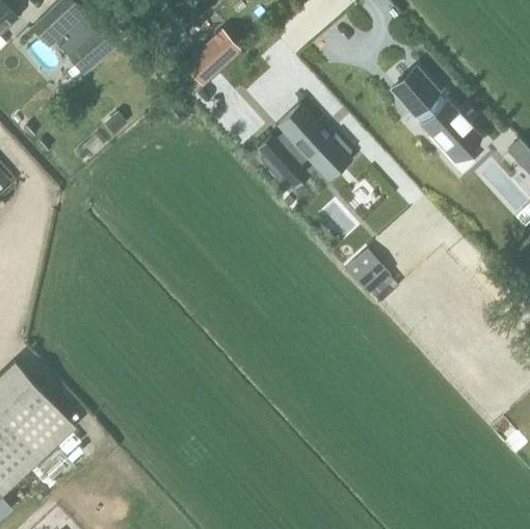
[(0,0),(0,36),(20,18),(1,0),(0,0)]
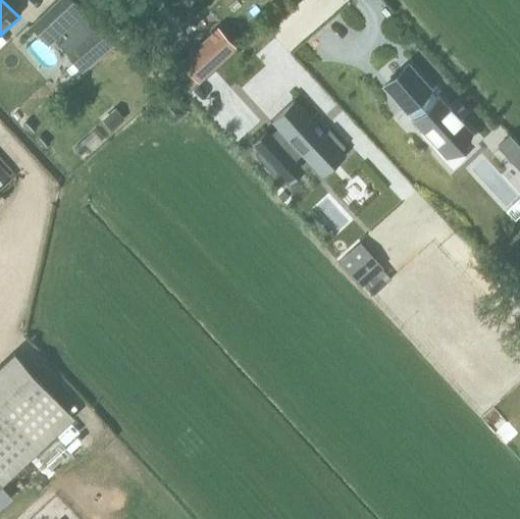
[(61,0),(32,29),(49,48),(86,14),(72,0),(61,0)]
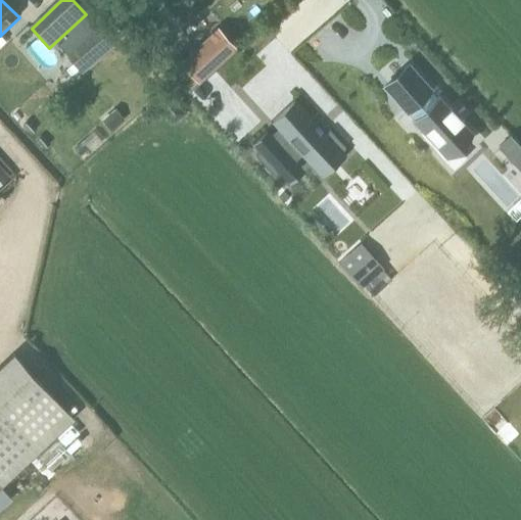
[(84,75),(115,47),(101,31),(68,58),(84,75)]
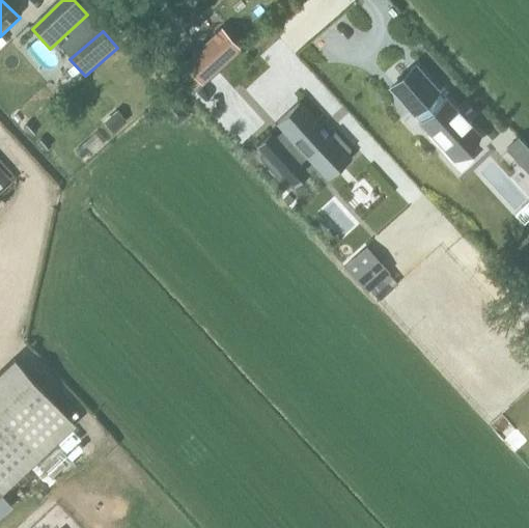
[(204,85),(242,52),(223,31),(186,65),(204,85)]
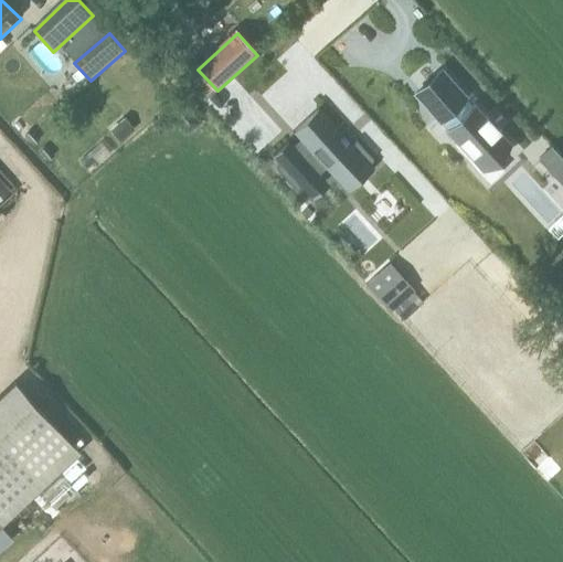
[(455,73),(424,101),(453,131),(454,129),(459,135),(457,137),(497,179),(527,152),(487,108),(485,110),(479,105),(481,103),(455,73)]
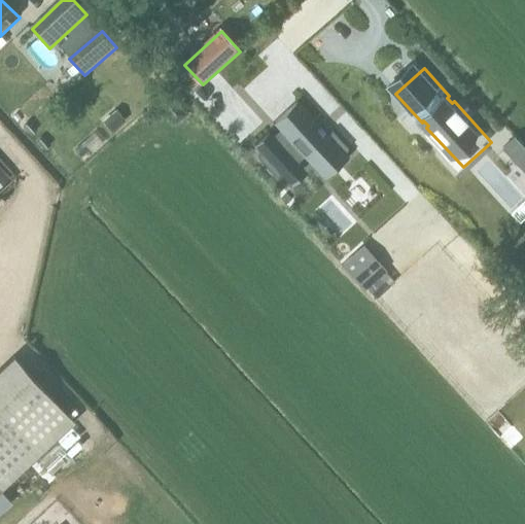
[(275,130),(259,144),(267,151),(263,155),(271,163),(274,160),(279,165),(275,168),(282,176),(286,173),(298,184),(313,170),(312,169),(317,165),(329,177),(354,154),(351,151),(357,145),(339,127),(334,132),(322,119),(328,114),(312,97),(307,102),(303,99),(278,121),(283,129),(279,133),(275,130)]
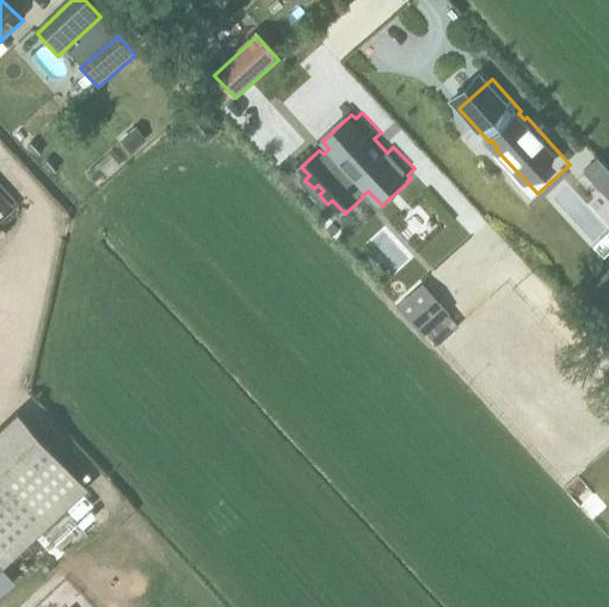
[(124,161),(140,144),(131,137),(117,154),(124,161)]
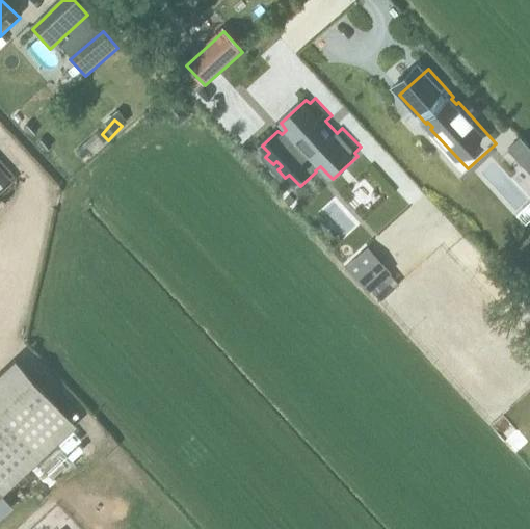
[(529,152),(521,141),(518,144),(509,152),(526,170),(529,166),(529,152)]
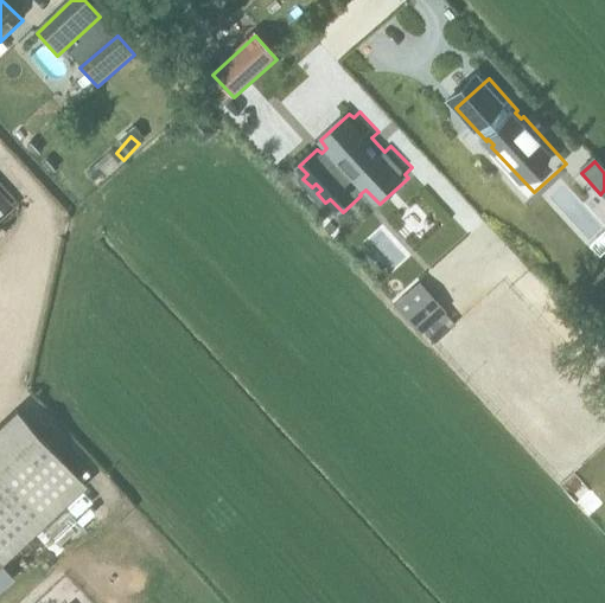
[(0,190),(0,218),(2,217),(6,220),(18,209),(0,190)]
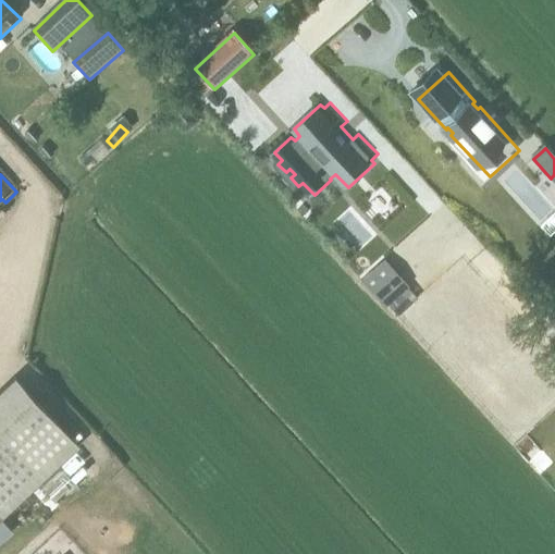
[(386,308),(410,287),(397,272),(373,293),(386,308)]
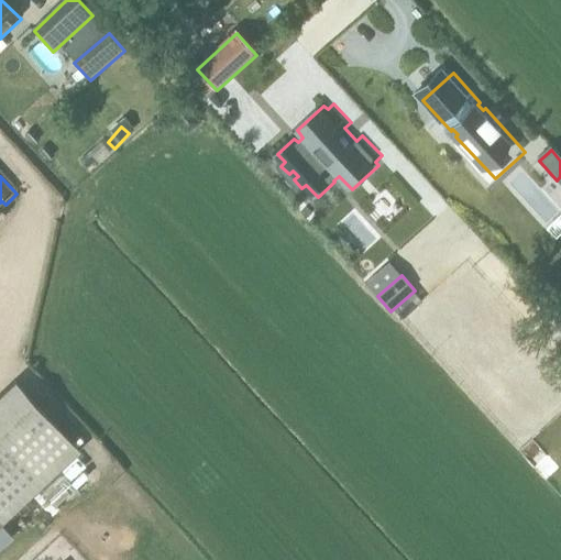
[(0,527),(79,456),(15,386),(0,401),(0,527)]
